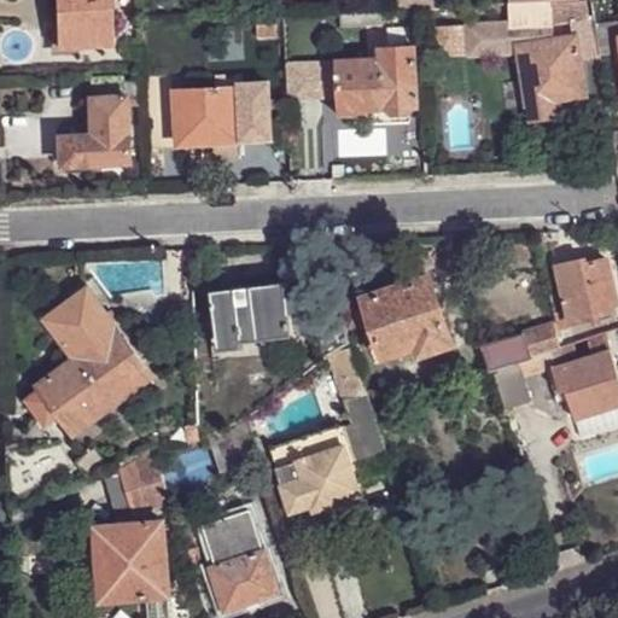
[(112,0),(57,0),(59,46),(115,42),(112,0)]
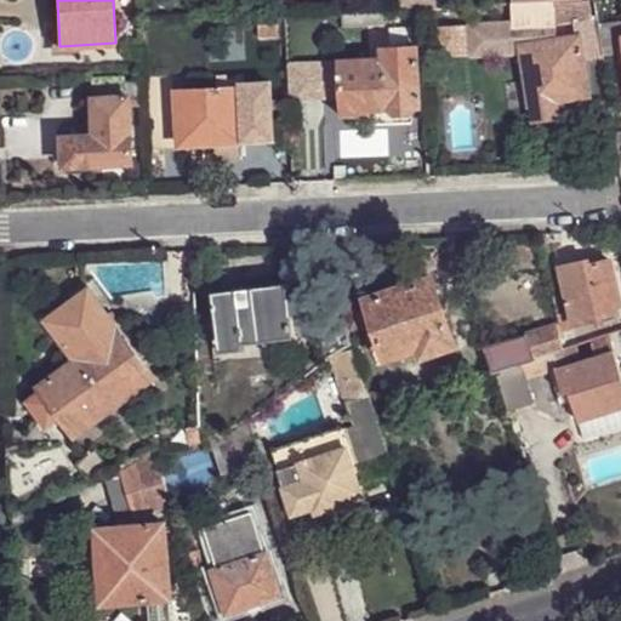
[(554,1),(511,4),(512,29),(469,32),(469,56),(520,52),(529,106),(531,106),(534,121),(557,118),(554,102),(588,97),(582,61),(579,38),(567,39),(564,26),(576,23),(596,20),(592,0),(584,0),(569,1),(554,1)]
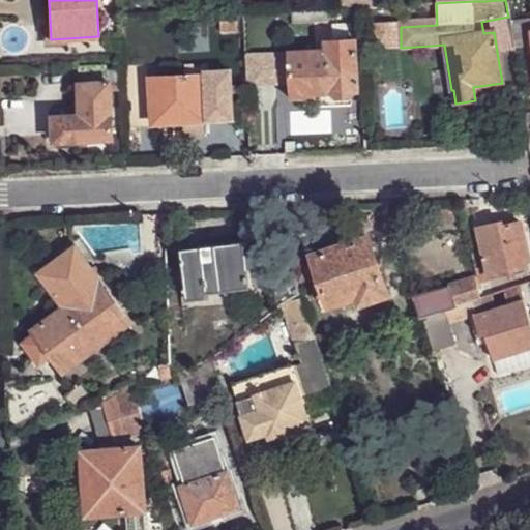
[(235,11),(219,12),(221,34),(237,32),(237,11),(235,11)]
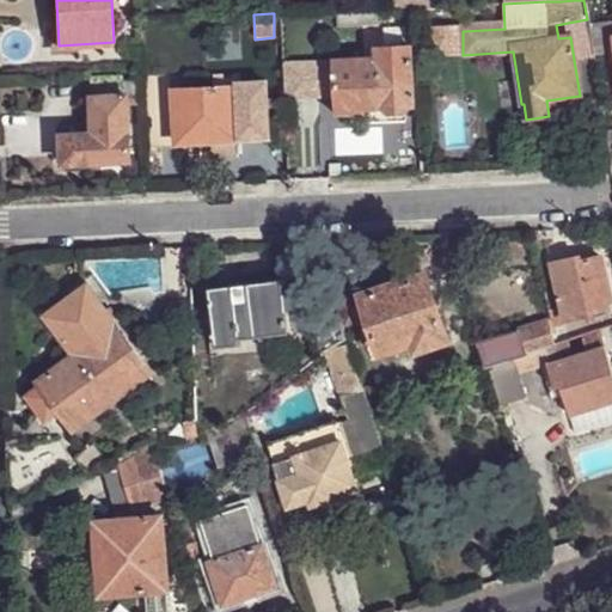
[(587,25),(587,19),(568,23),(570,37),(574,60),(592,57),(587,25)]
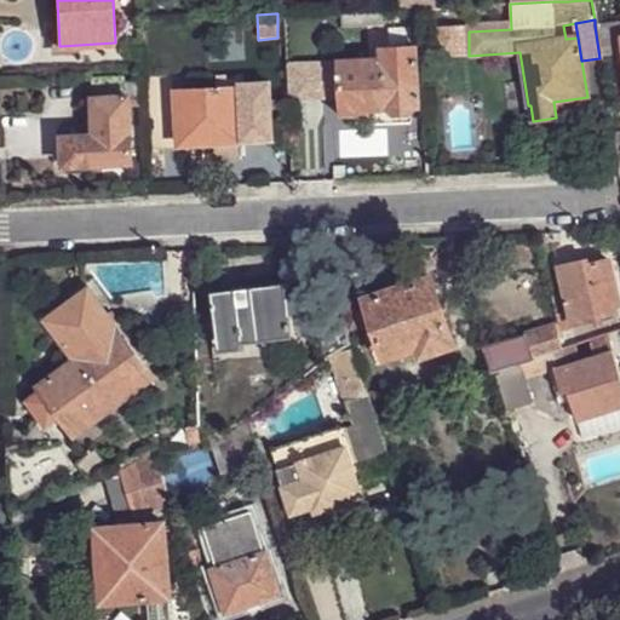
[(338,98),(339,116),(369,115),(371,125),(411,121),(411,114),(415,108),(418,108),(415,47),(382,49),(382,59),(322,62),(323,82),(338,81),(338,98)]
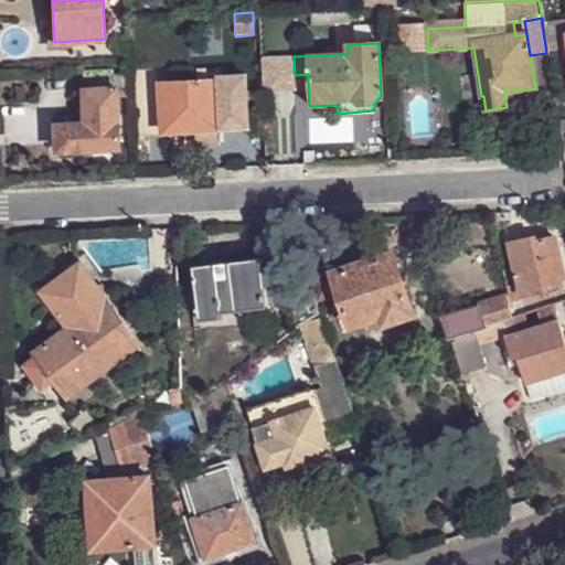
[(294,56),(263,59),(265,92),(308,89),(308,74),(295,75),(294,56)]
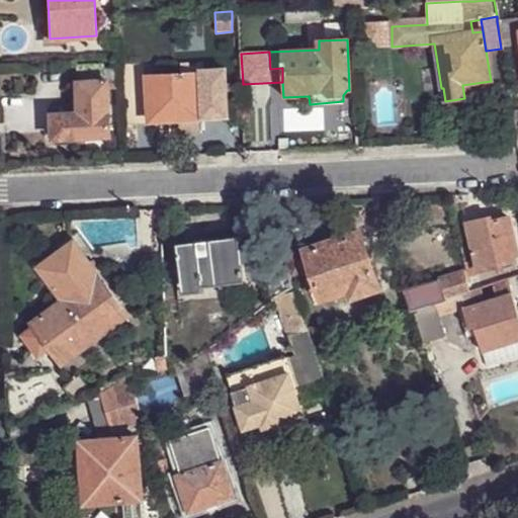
[(184,62),(185,74),(197,74),(196,61),(184,62)]
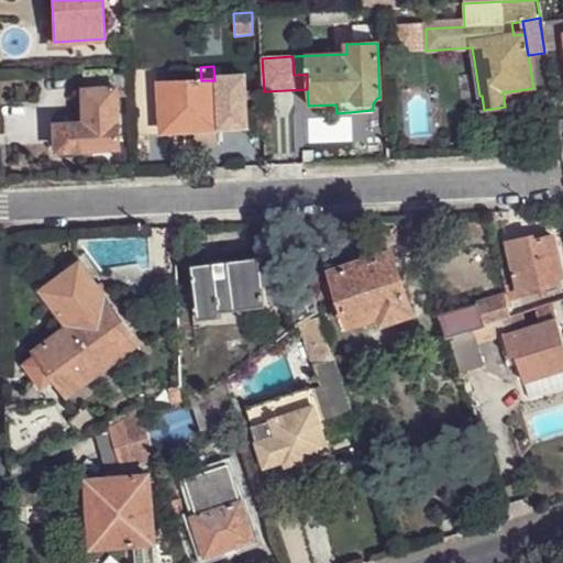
[(128,96),(127,75),(112,76),(112,70),(85,70),(87,123),(58,125),(59,150),(120,147),(117,96),(128,96)]
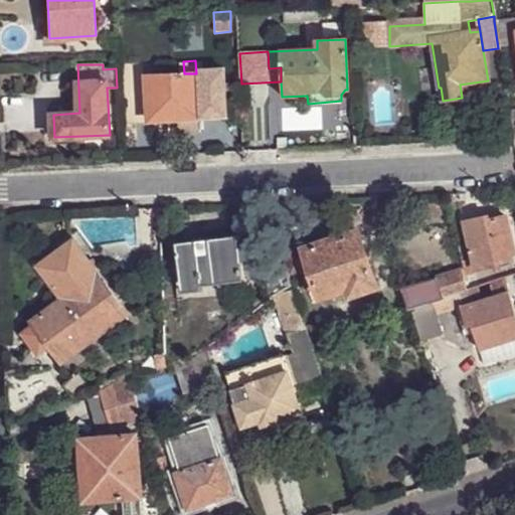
[(224,72),(197,73),(199,117),(226,115),(224,72)]
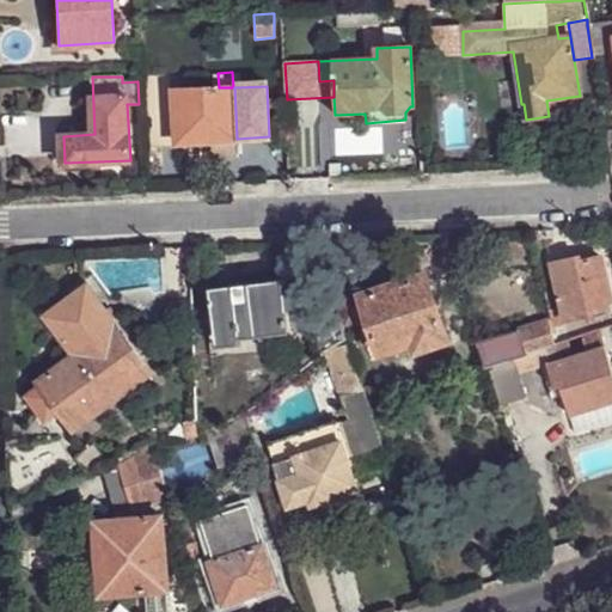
[(233,87),(219,87),(175,90),(178,141),(200,140),(212,140),(236,139),(237,139),(234,87),(233,87)]
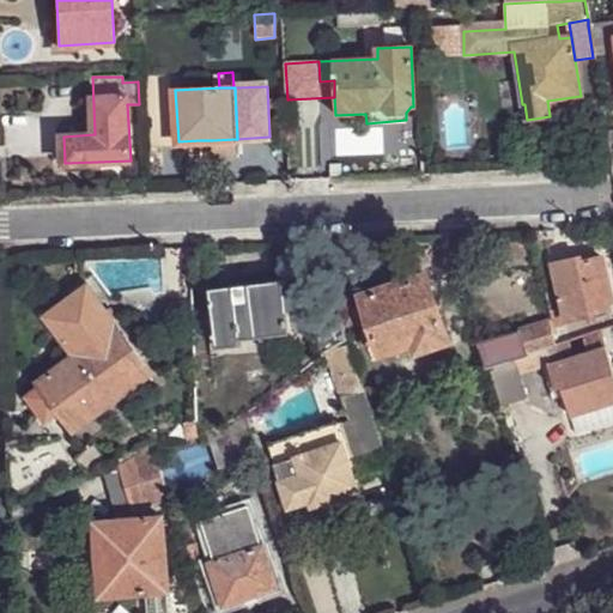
[(236,153),(236,139),(212,140),(212,147),(212,153),(236,153)]
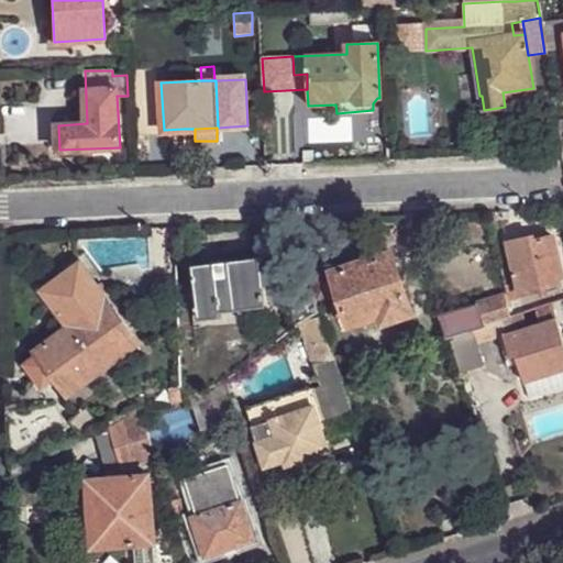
[(508,243),(520,295),(545,288),(543,282),(562,277),(551,238),(533,241),(532,236),(508,243)]
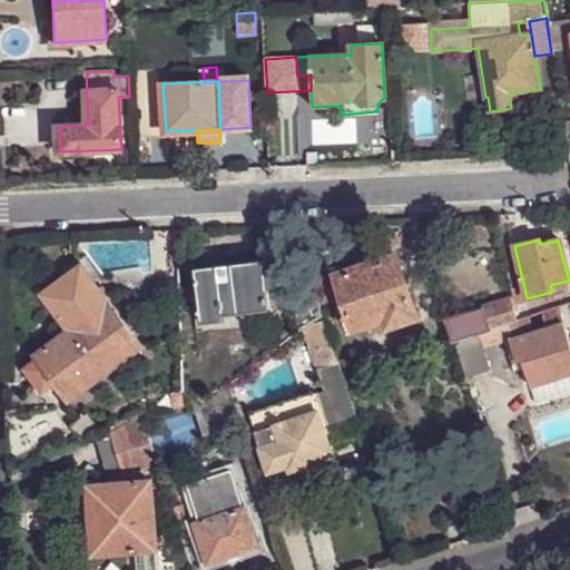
[(396,255),(336,275),(343,293),(354,328),(386,317),(390,325),(416,316),(396,255)]
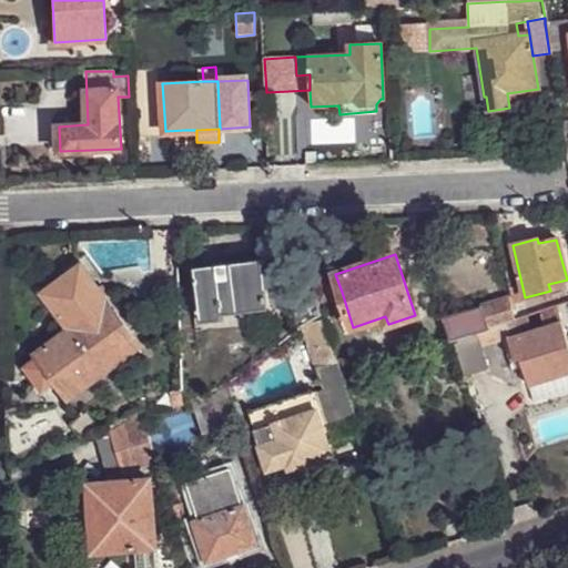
[(195,274),(202,323),(225,321),(224,315),(267,310),(265,288),(264,274),(262,260),(194,267),(195,274)]
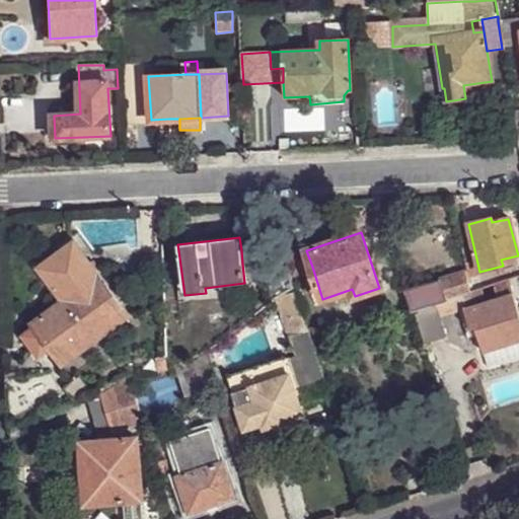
[(63,300),(97,275),(72,241),(38,267),(63,300)]
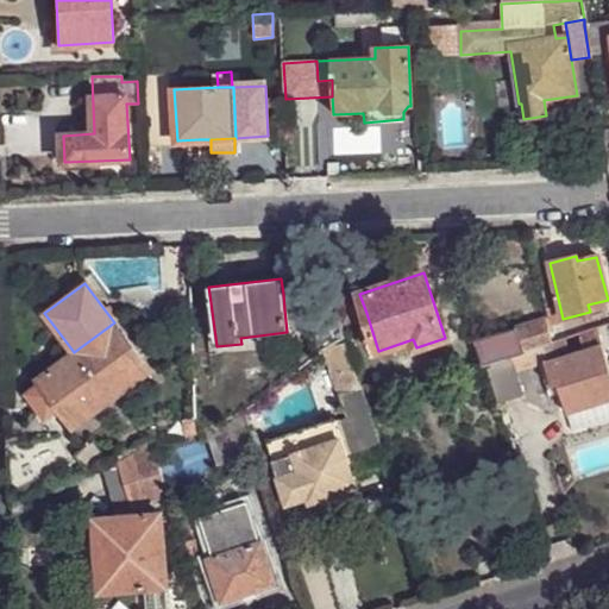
[(293,293),(283,294),(284,309),(294,308),(293,293)]
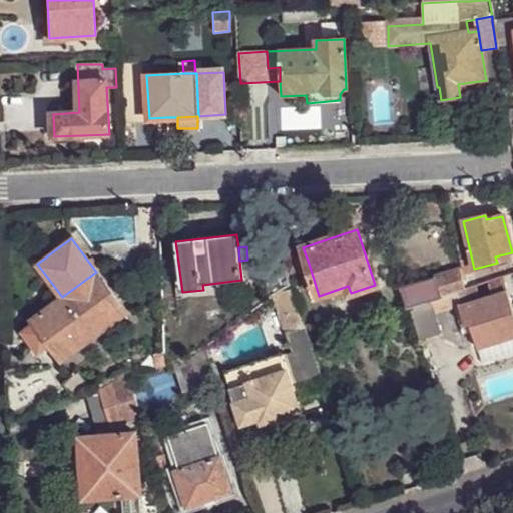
[(177,293),(182,292),(176,247),(171,248),(177,293)]
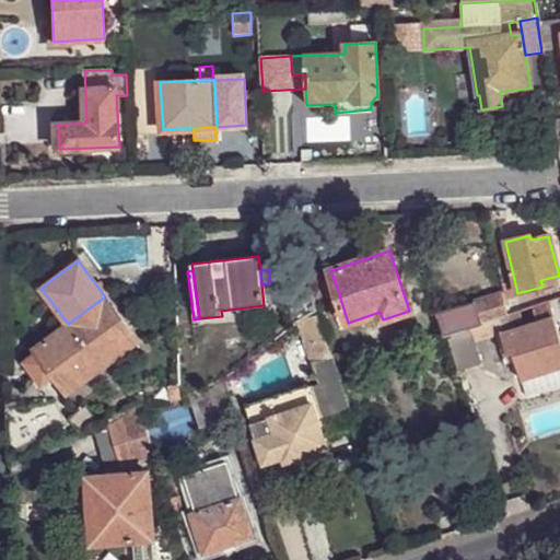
[(337,288),(330,270),(311,277),(318,295),(337,288)]
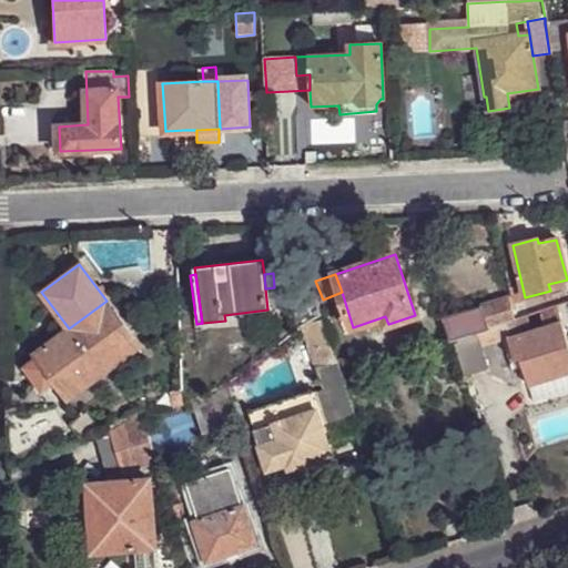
[(444,317),(452,340),(506,323),(517,318),(511,296),(444,317)]
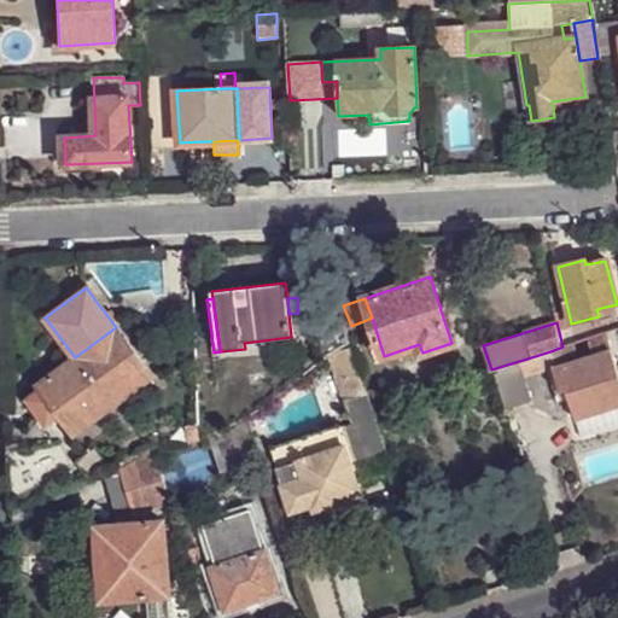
[(152,377),(116,327),(75,357),(38,385),(40,389),(59,414),(74,433),(152,377)]
